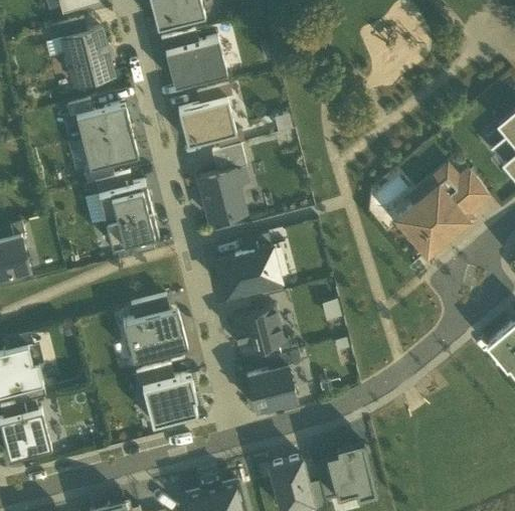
[(149,0),(157,28),(204,16),(200,0),(149,0)]
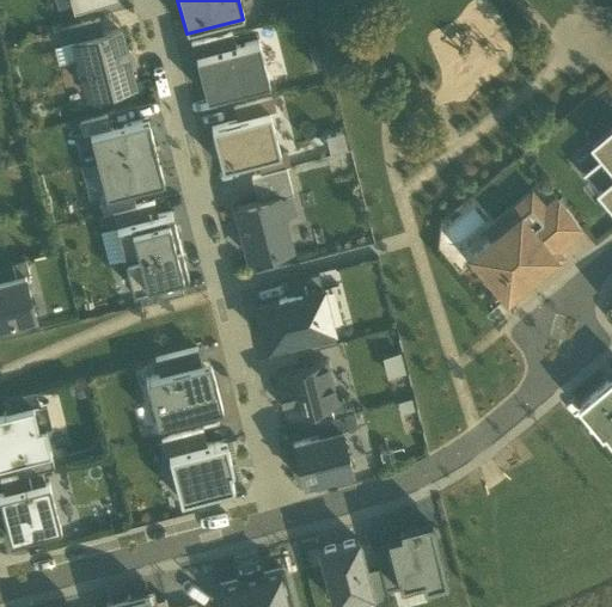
[(75,44),(103,37),(99,23),(59,32),(62,48),(75,44)]
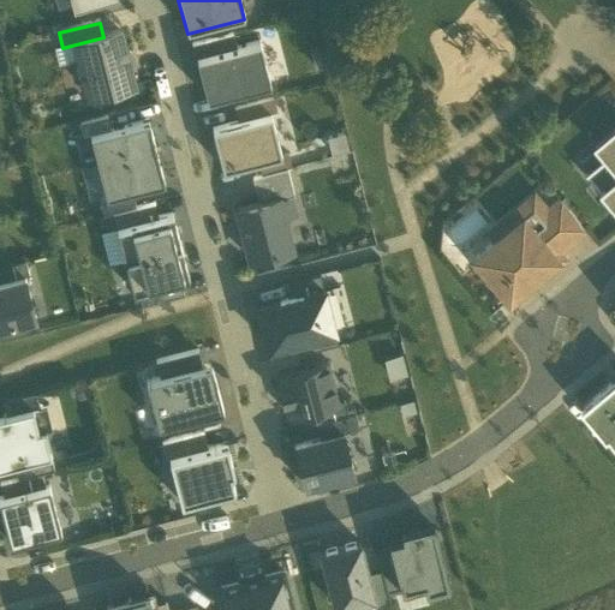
[(103,37),(76,45),(79,63),(72,65),(77,83),(85,81),(89,99),(132,87),(119,34),(103,37)]
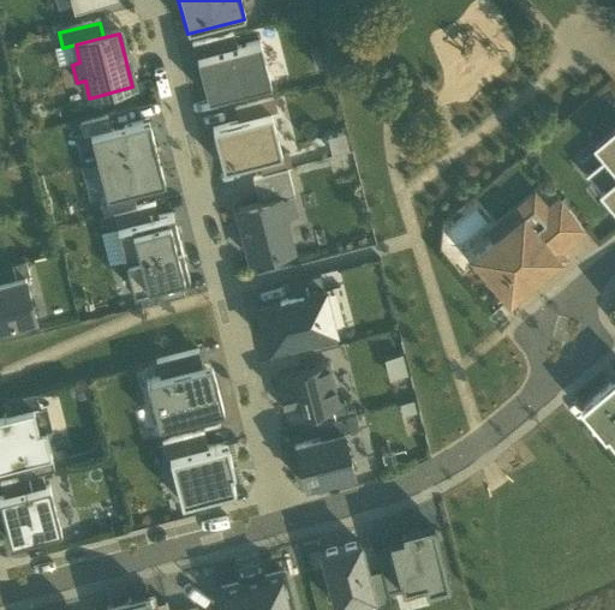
[(201,76),(197,61),(237,51),(233,37),(192,48),(199,77),(201,76)]
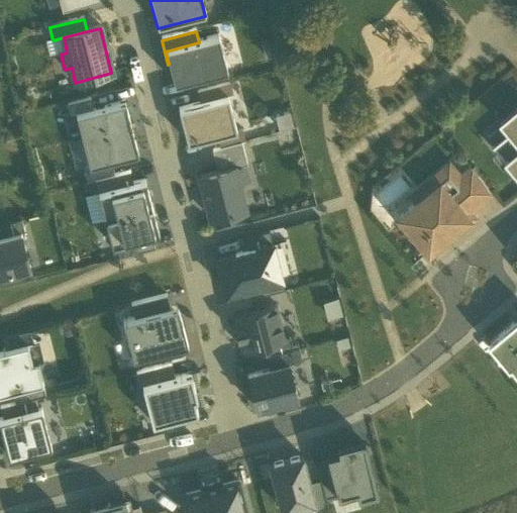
[(227,73),(218,37),(199,42),(166,52),(169,64),(172,64),(177,84),(174,84),(175,86),(227,73)]
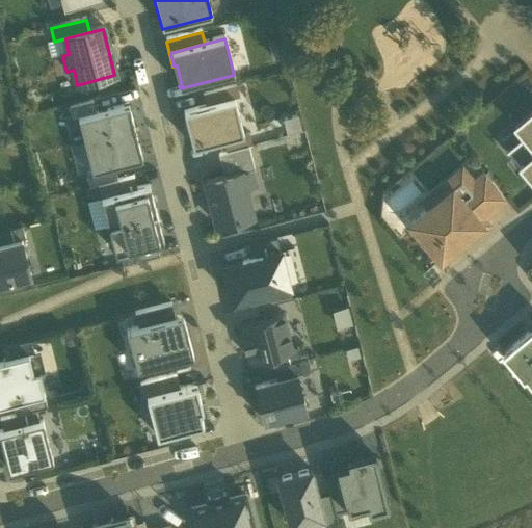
[(204,91),(207,104),(243,97),(240,84),(204,91)]
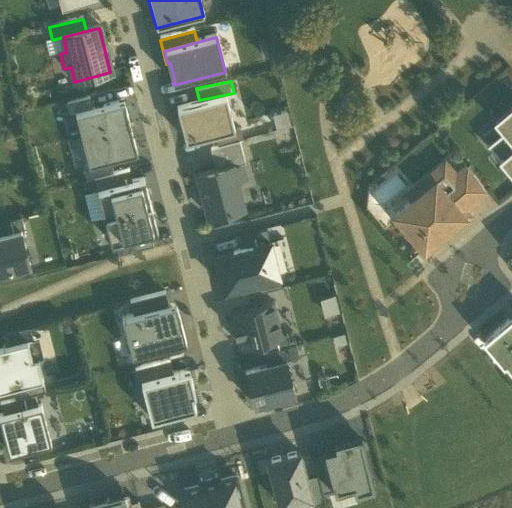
[(233,132),(224,98),(177,109),(186,143),(233,132)]
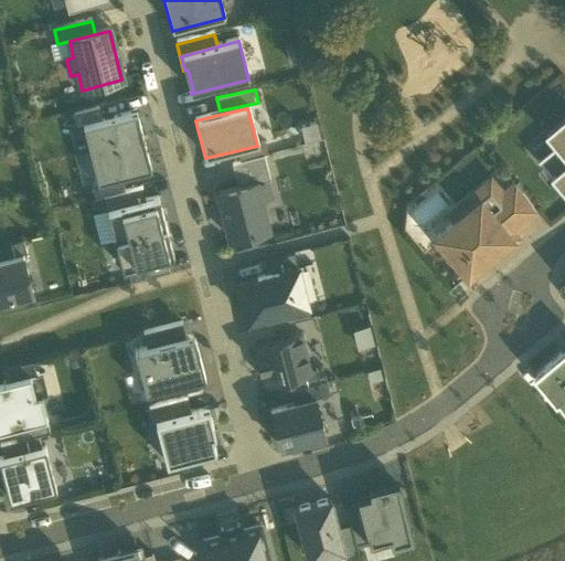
[(84,127),(102,123),(98,112),(74,117),(77,129),(84,127)]
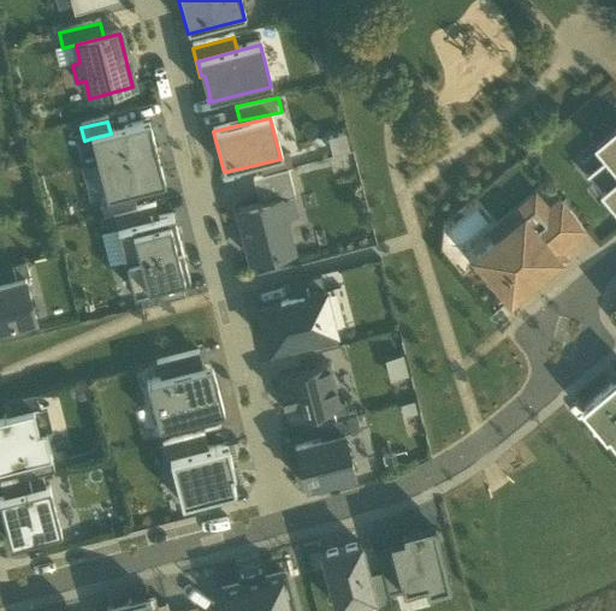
[(111,134),(92,138),(100,170),(157,155),(148,124),(111,134)]
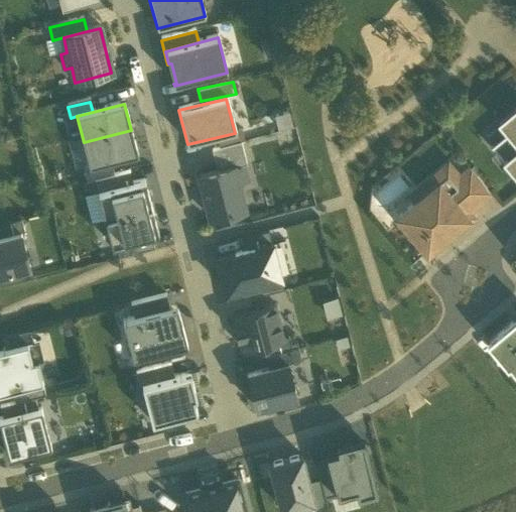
[(515,114),(510,119),(515,126),(515,128),(494,147),(515,174),(515,114)]
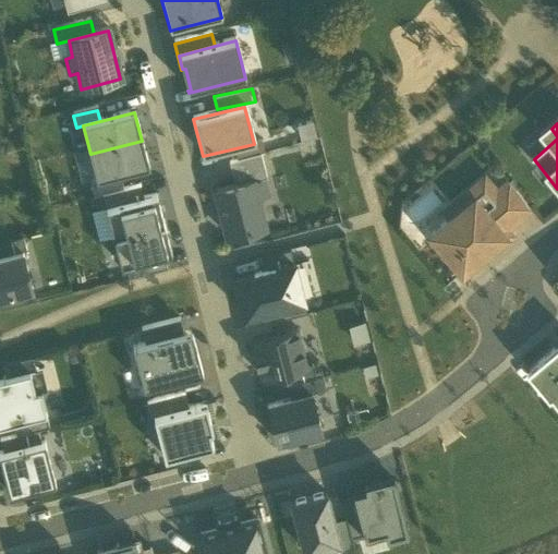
[(142,141),(91,154),(98,182),(120,177),(149,169),(142,141)]
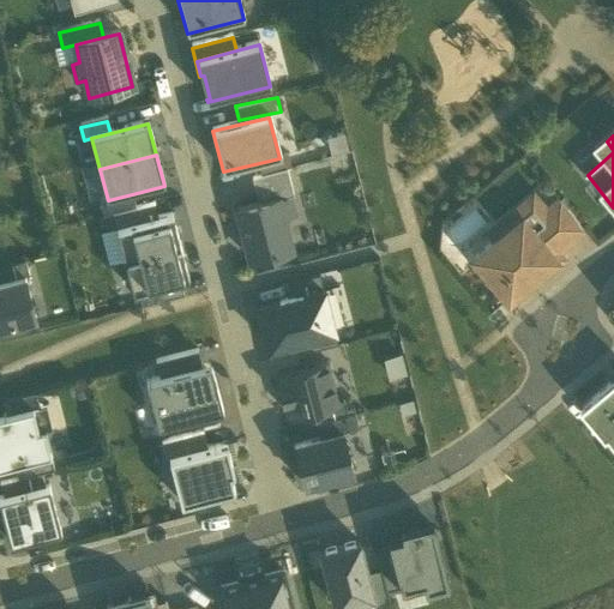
[(284,173),(253,180),(260,206),(277,202),(290,198),(284,173)]
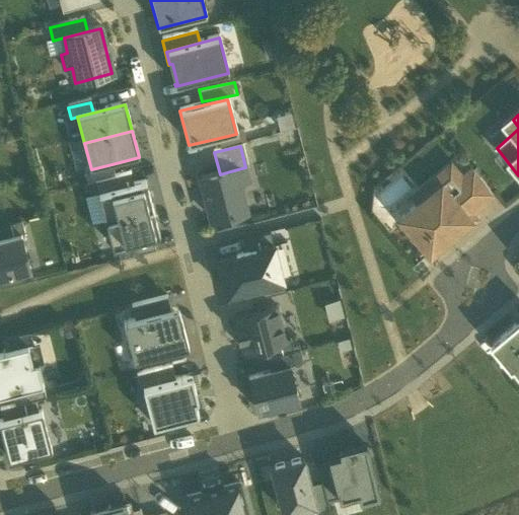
[(116,177),(112,164),(91,169),(84,171),(87,186),(96,182),(116,177)]
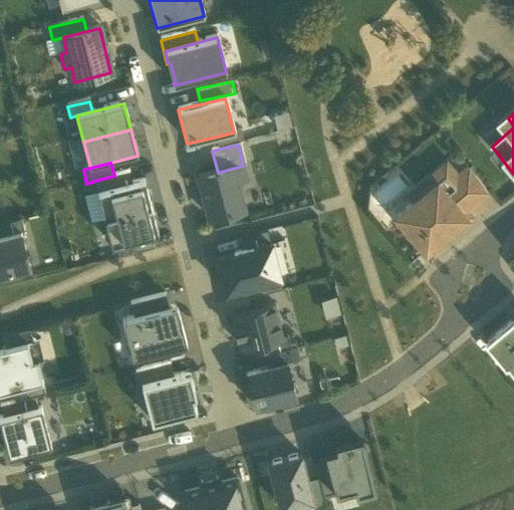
[(244,215),(232,169),(218,173),(199,178),(211,224),(244,215)]
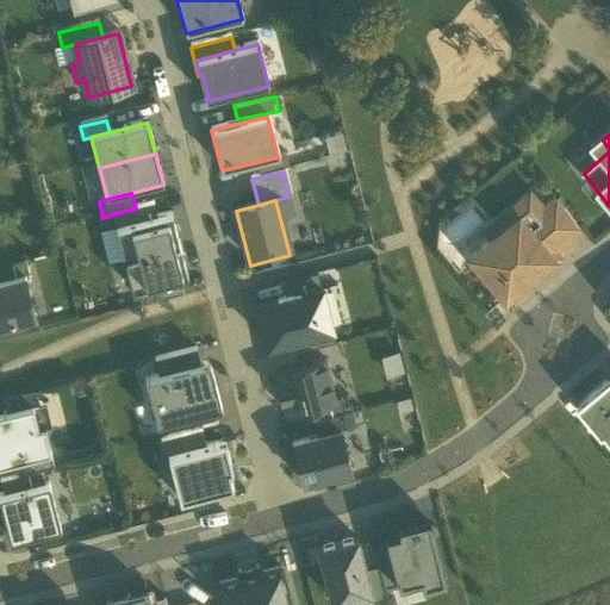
[(555,200),(524,226),(549,255),(562,244),(580,230),(555,200)]
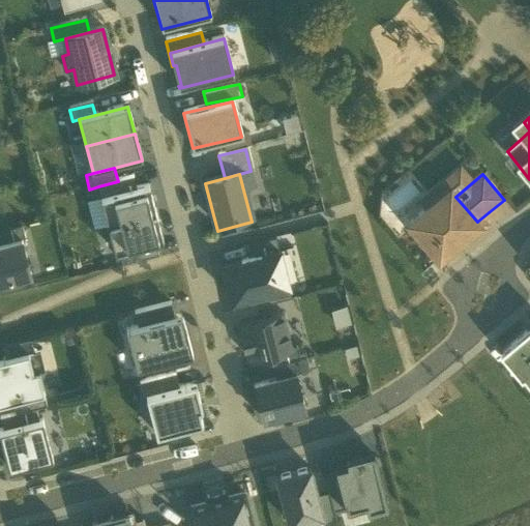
[(101,200),(137,191),(134,177),(118,181),(98,186),(101,200)]
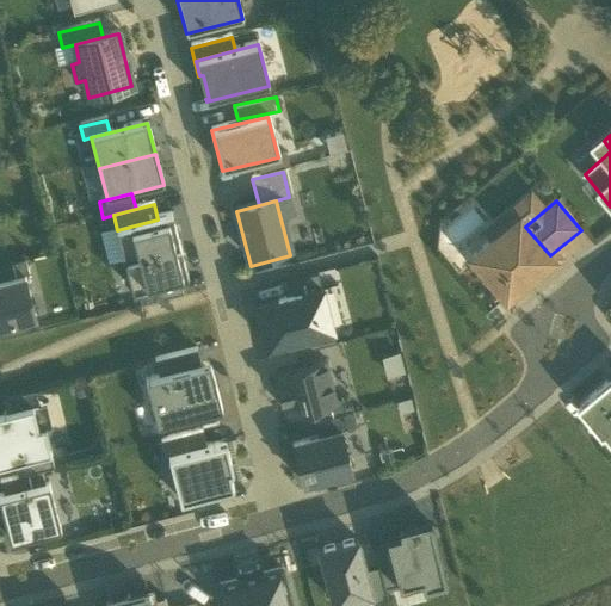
[(179,248),(171,216),(158,220),(117,230),(125,263),(179,248)]
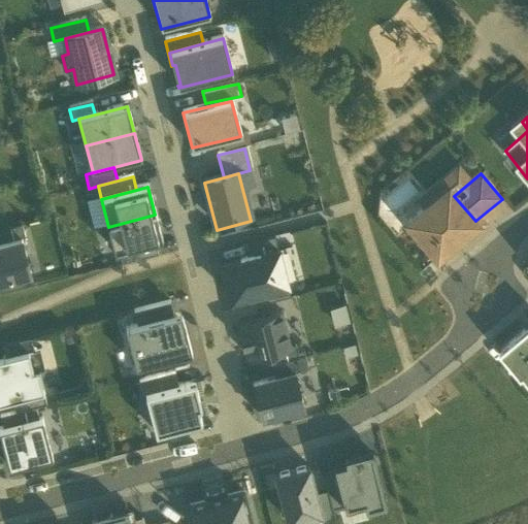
[(454,196),(448,189),(407,223),(436,259),(477,224),(475,221),(454,196)]
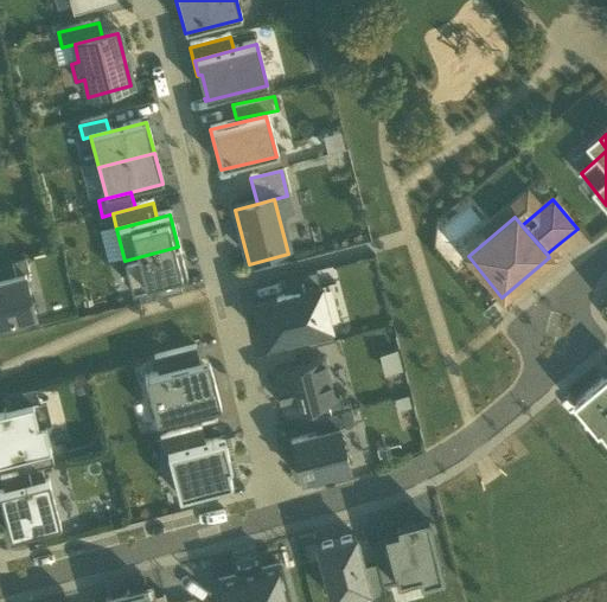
[(186,277),(178,247),(125,261),(133,292),(136,292),(179,280),(186,277)]
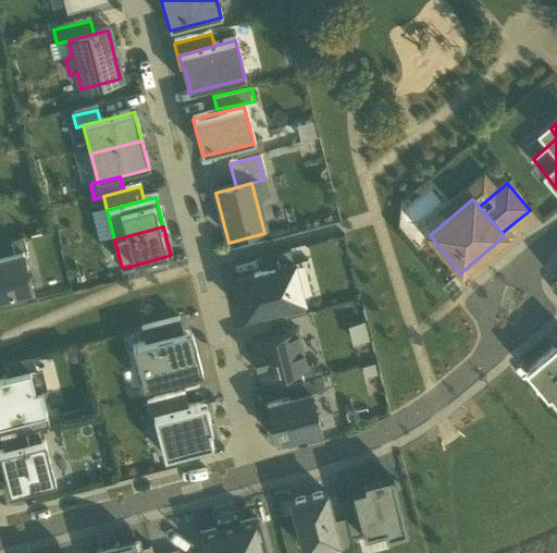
[(0,246),(0,258),(22,253),(26,252),(24,241),(0,246)]
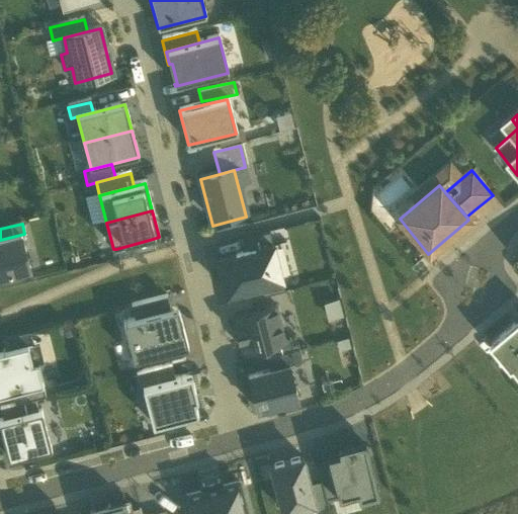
[(250,253),(272,247),(269,234),(246,240),(250,253)]
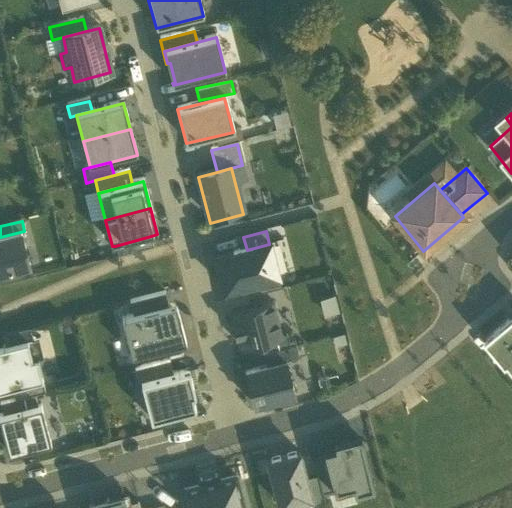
[(0,237),(0,274),(29,267),(20,232),(0,237)]
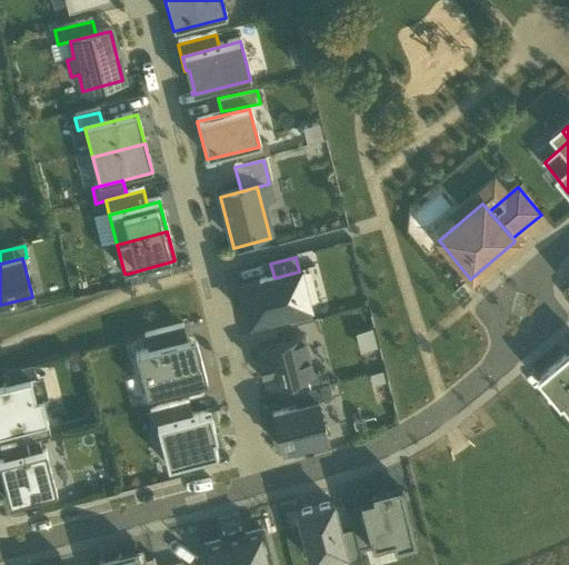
[(171,276),(168,263),(128,274),(131,286),(171,276)]
